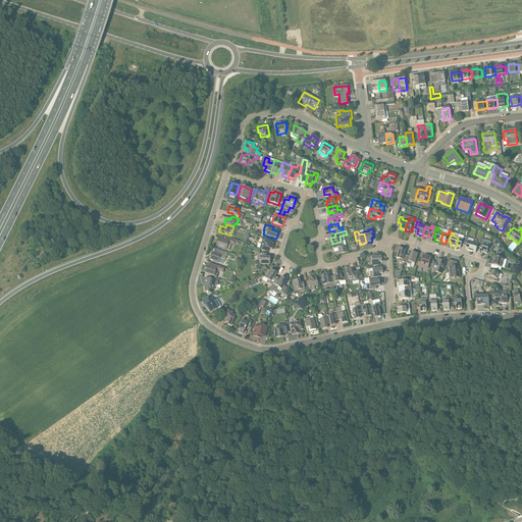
[(216,247),(226,250),(228,244),(233,245),(235,243),(238,244),(239,241),(227,238),(222,236),(221,240),(218,239),(216,247)]
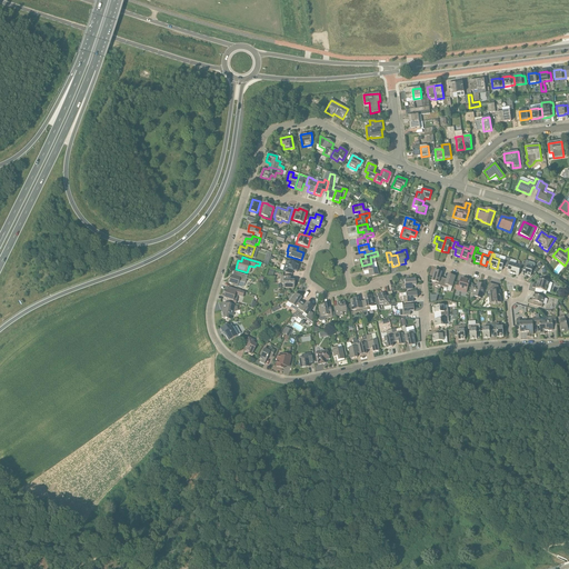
[(503,267),(506,268),(509,259),(506,258),(505,260),(499,259),(497,269),(502,270),(503,267)]
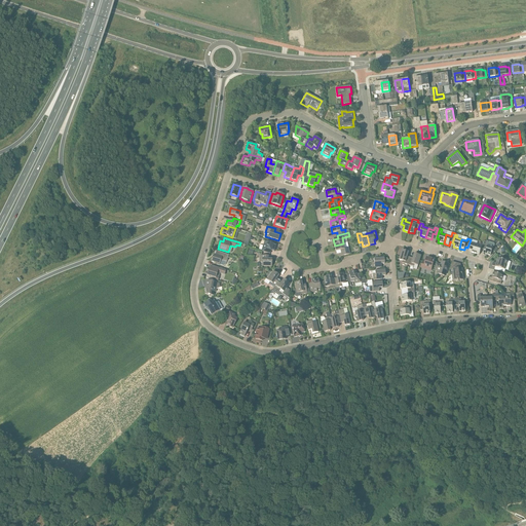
[(468,252),(475,254),(477,245),(472,242),(473,239),(471,239),(467,248),(470,249),(468,252)]
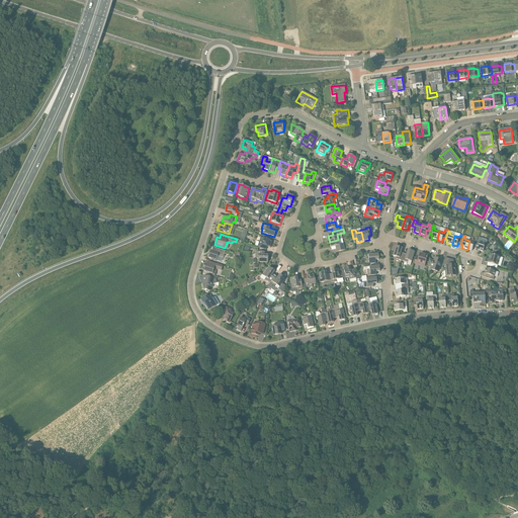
[(478,241),(477,246),(479,247),(478,250),(483,252),(485,247),(486,243),(481,241),(482,238),(479,237),(478,241)]
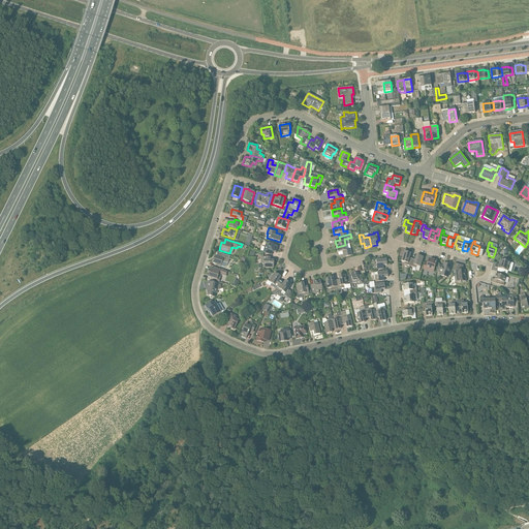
[(266,243),(262,252),(272,255),(273,252),(276,253),(278,247),(266,243)]
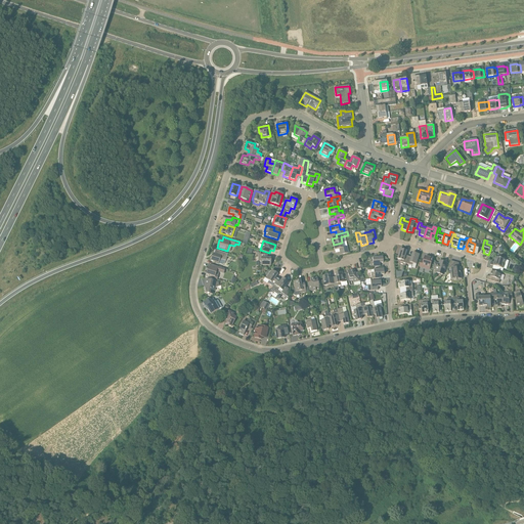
[(348,251),(347,247),(343,248),(342,243),(334,245),(335,250),(339,250),(340,252),(348,251)]
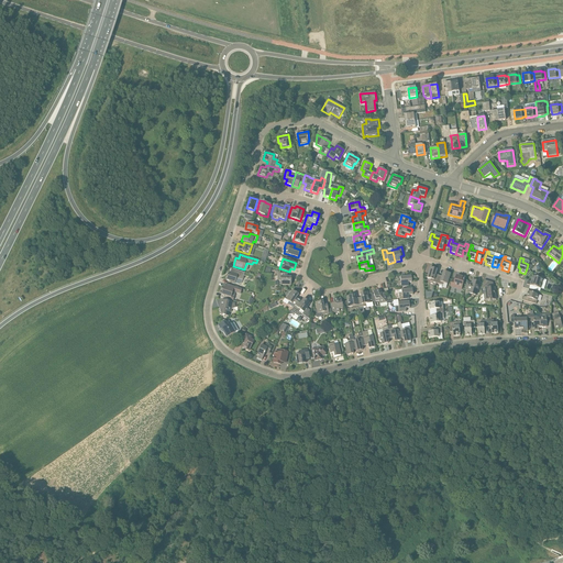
[(516,263),(510,262),(508,272),(514,273),(515,266),(518,267),(519,262),(517,261),(516,263)]
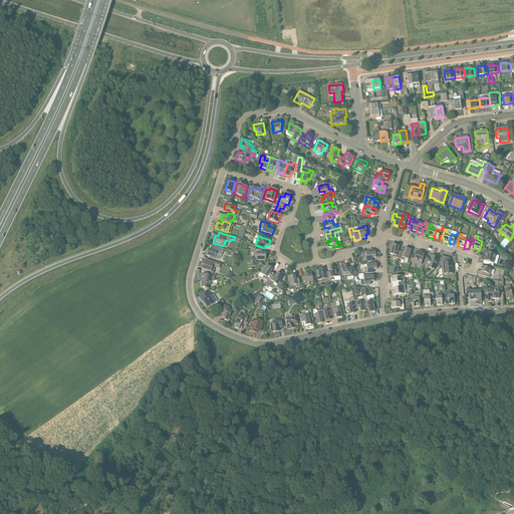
[(399,259),(401,252),(398,251),(400,246),(394,244),(391,254),(394,255),(393,257),(398,258),(399,259)]
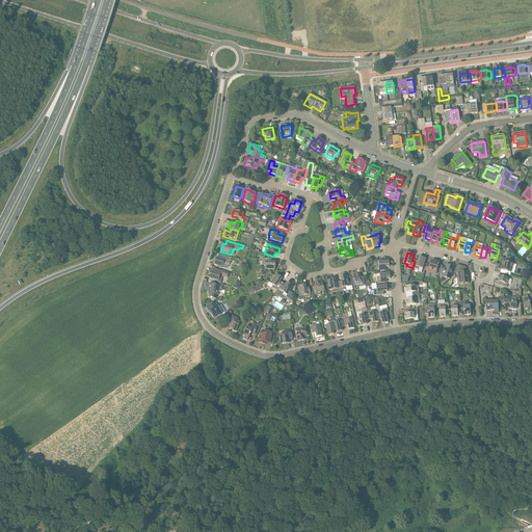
[(218,266),(217,267),(221,268),(222,268),(223,263),(229,265),(231,258),(218,254),(216,260),(215,259),(213,264),(218,266)]
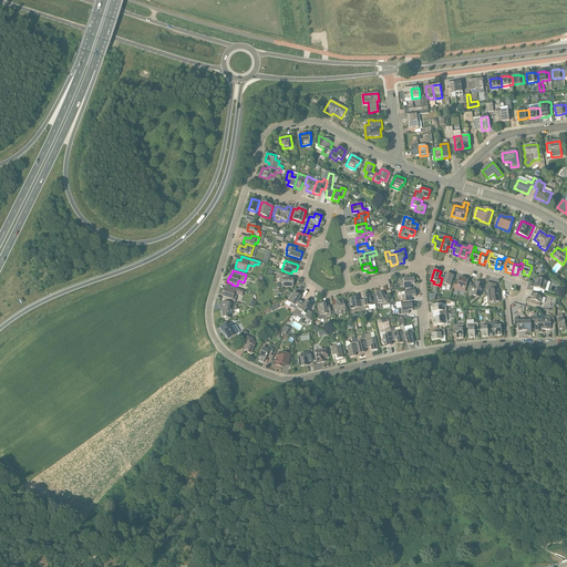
[(447,285),(451,287),(454,276),(447,274),(445,279),(442,278),(440,286),(446,287),(447,285)]
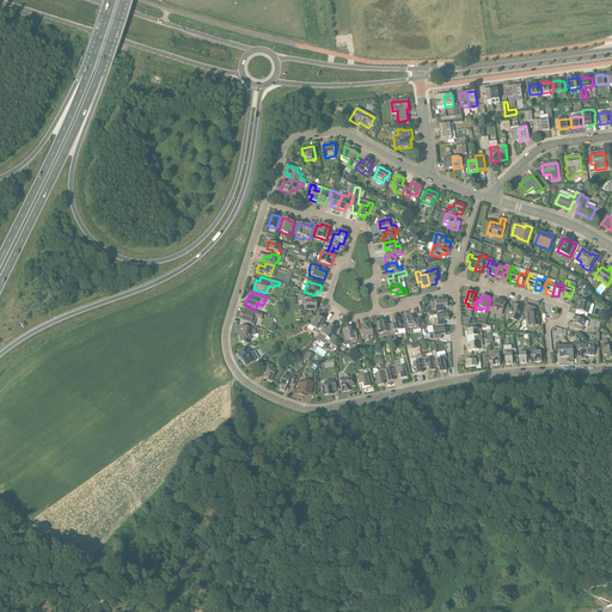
[(305,306),(304,310),(317,311),(317,303),(312,301),(312,298),(301,298),(301,306),(305,306)]
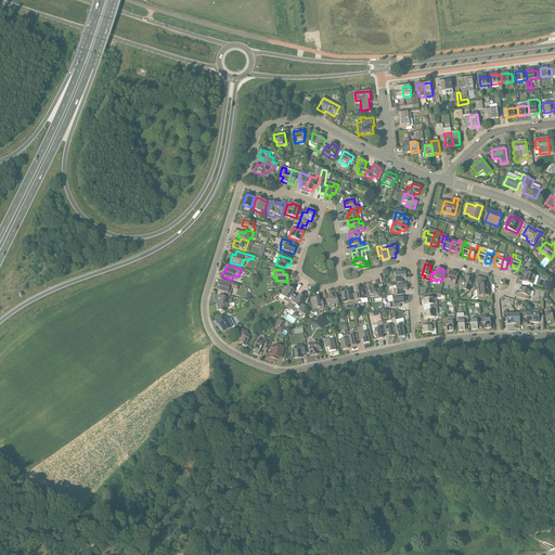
[(391,276),(392,283),(402,282),(402,279),(405,279),(405,272),(395,273),(395,276),(391,276)]
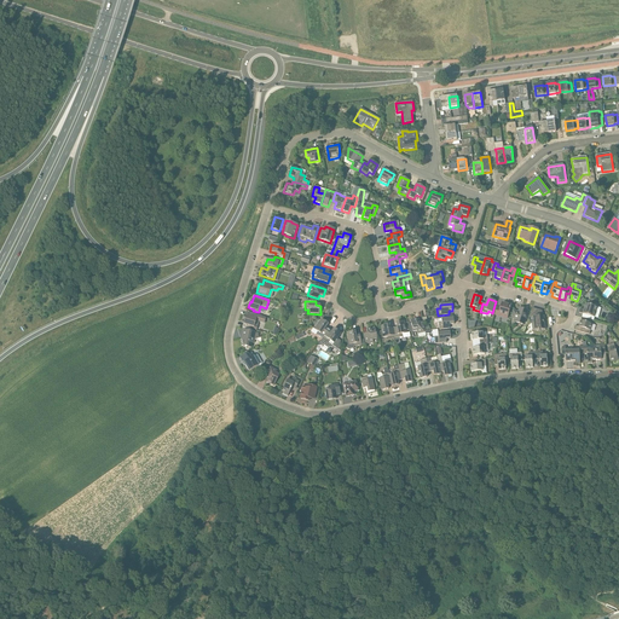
[(512,306),(503,304),(501,310),(497,308),(495,314),(498,316),(499,313),(508,316),(512,306)]
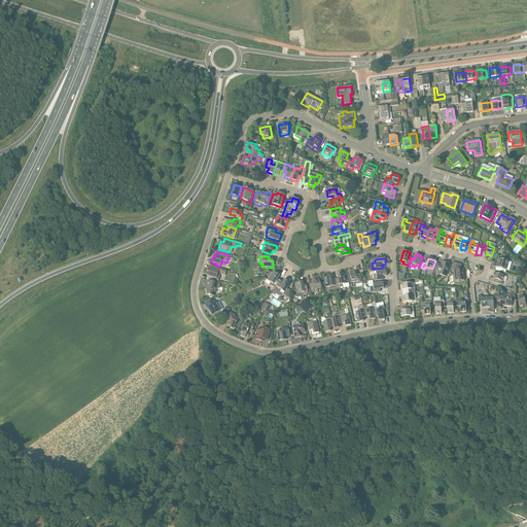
[(493,267),(506,271),(508,261),(498,258),(497,264),(494,262),(493,267)]
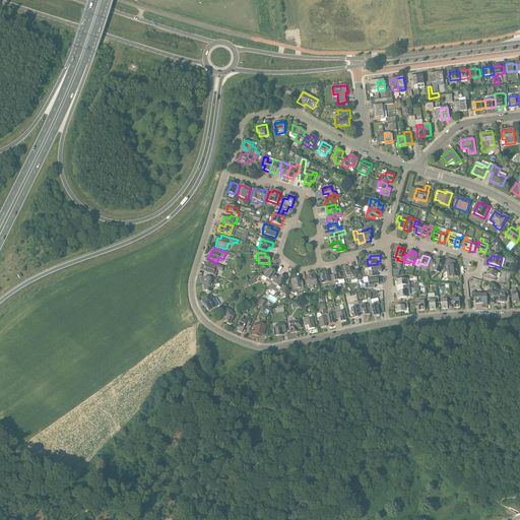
[(433,270),(436,271),(440,273),(444,261),(437,259),(436,262),(432,261),(432,260),(429,268),(430,268),(433,269),(433,270)]
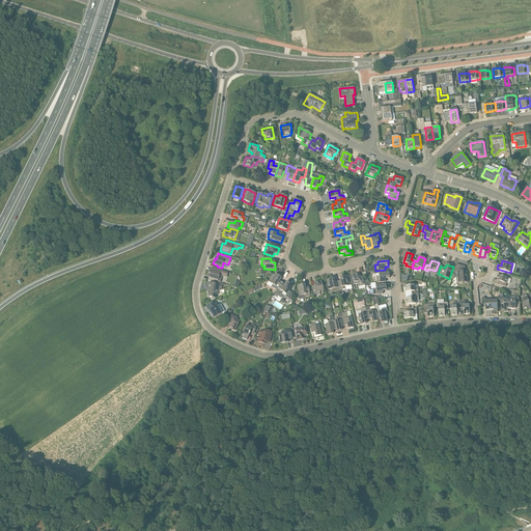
[(464,284),(464,283),(468,283),(467,271),(466,271),(465,267),(456,264),(454,272),(455,272),(456,284),(462,283),(462,284),(464,284)]
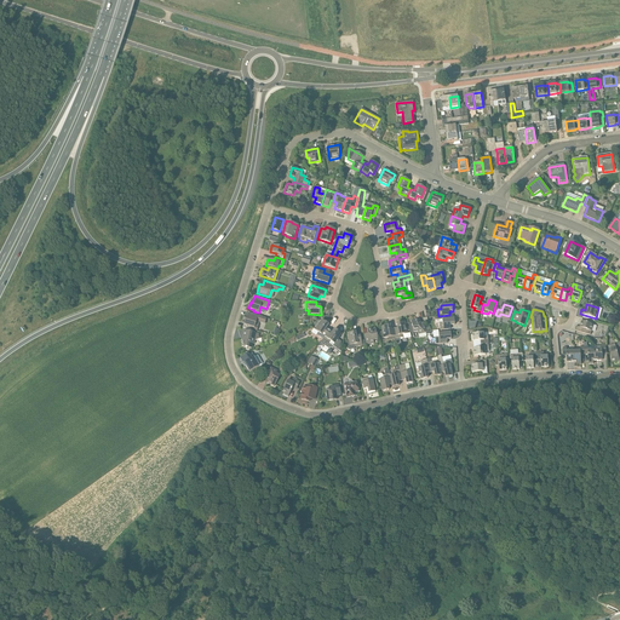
[(244,325),(254,328),(257,321),(265,323),(267,319),(248,314),(247,316),(246,316),(244,325)]
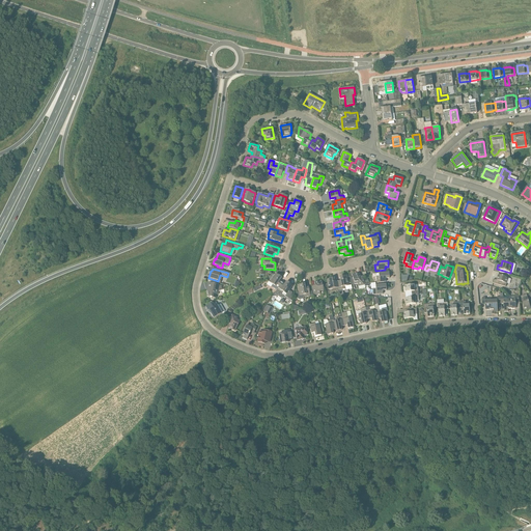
[(358,286),(364,285),(363,276),(360,277),(359,273),(352,275),(354,285),(358,284),(358,286)]
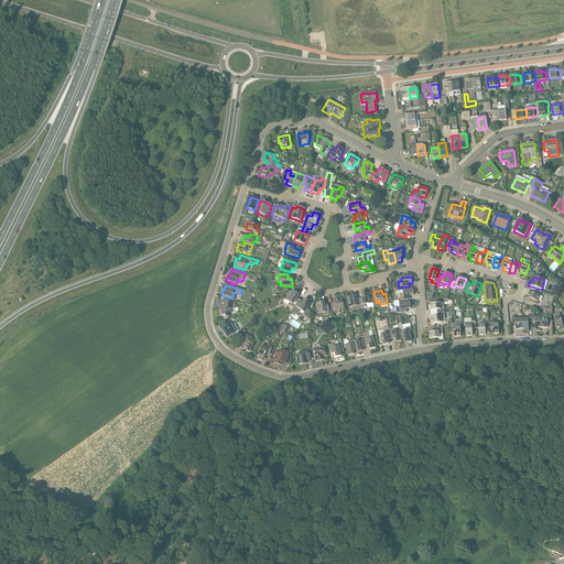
[(400,294),(400,301),(410,300),(410,296),(413,296),(413,290),(402,291),(402,294),(400,294)]
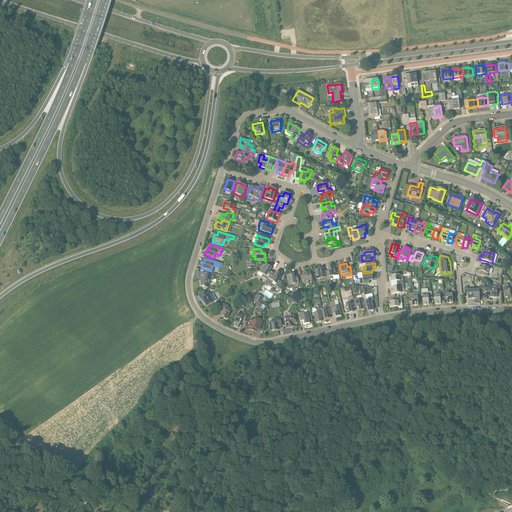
[(267,280),(272,273),(269,271),(271,268),(266,264),(260,272),(263,275),(261,276),(267,280)]
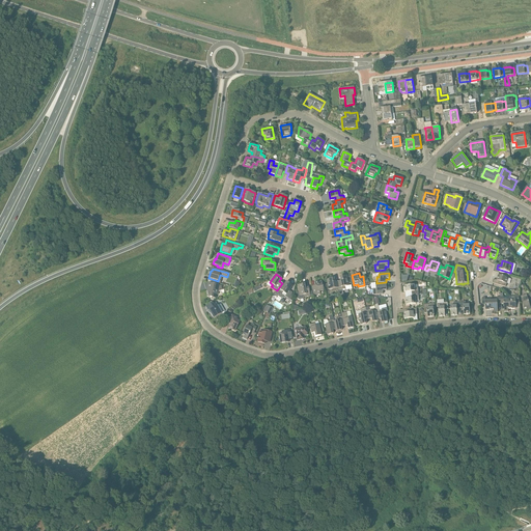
[(493,283),(505,287),(506,283),(507,283),(508,278),(498,275),(497,280),(494,280),(493,283)]
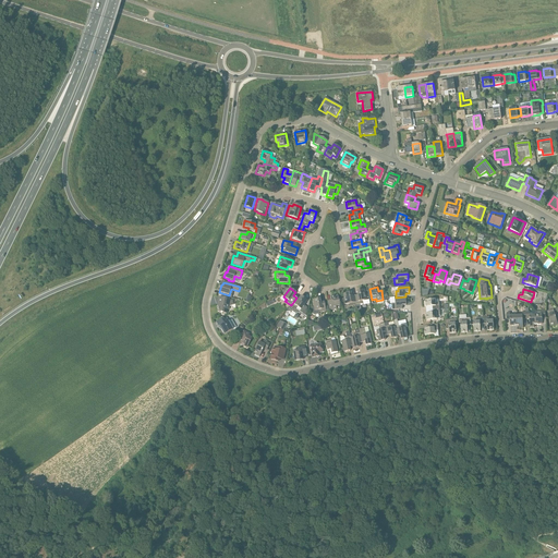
[(363,301),(366,300),(364,290),(356,291),(358,295),(354,296),(356,305),(363,304),(363,301)]
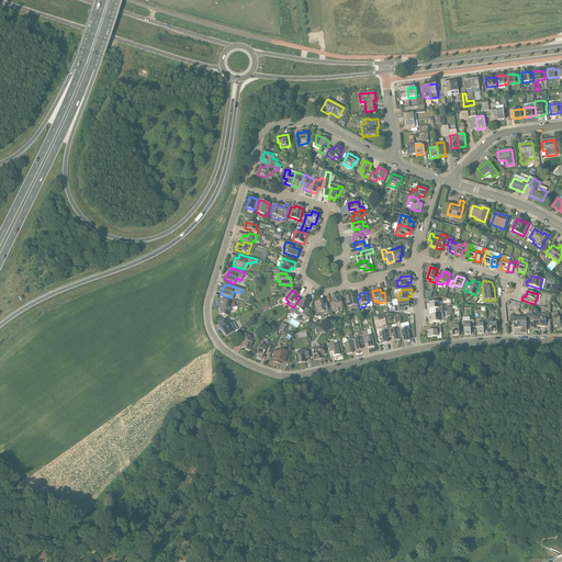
[(359,307),(357,299),(353,299),(353,294),(346,296),(348,306),(351,306),(352,308),(359,307)]
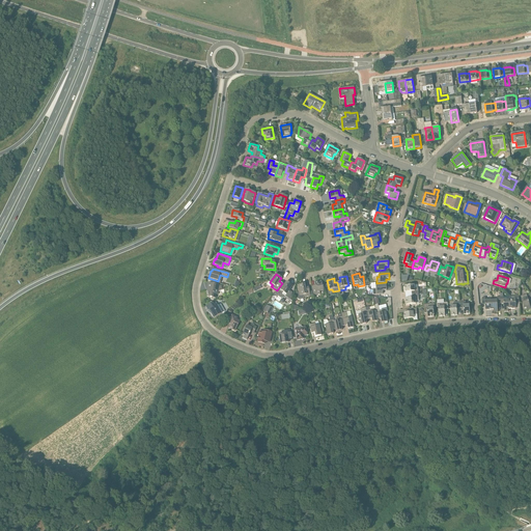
[(319,291),(324,291),(322,281),(314,282),(315,286),(312,286),(314,296),(320,295),(319,291)]
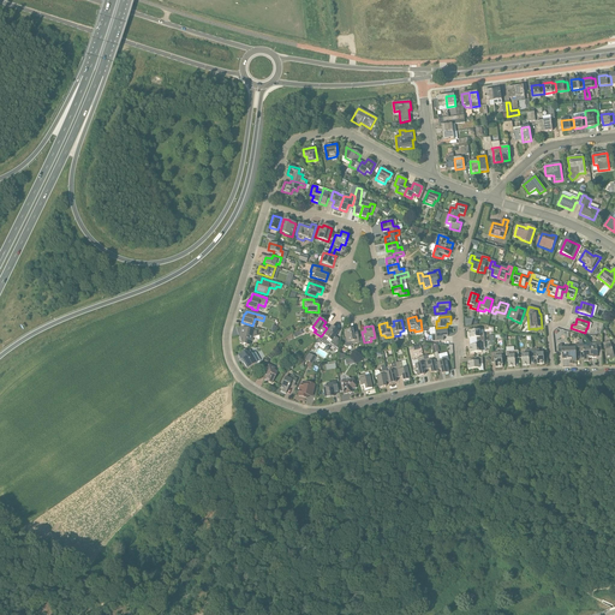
[(339,339),(335,336),(339,332),(332,327),(329,330),(327,328),(321,336),(327,340),(328,339),(332,341),(330,344),(338,348),(339,339)]
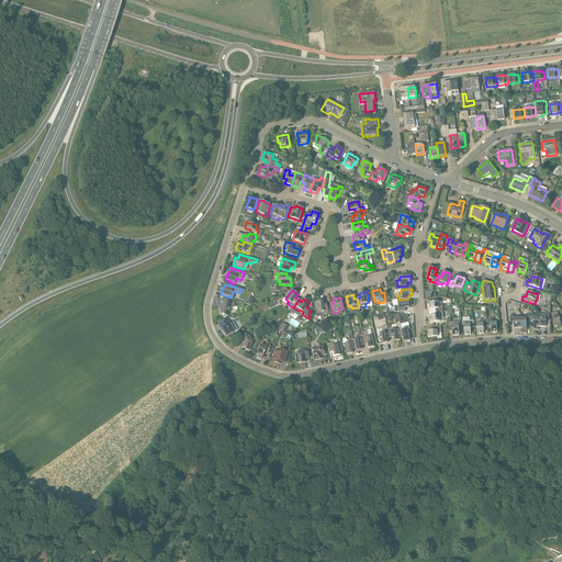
[(220,314),(228,316),(232,302),(222,300),(220,308),(221,308),(220,314)]
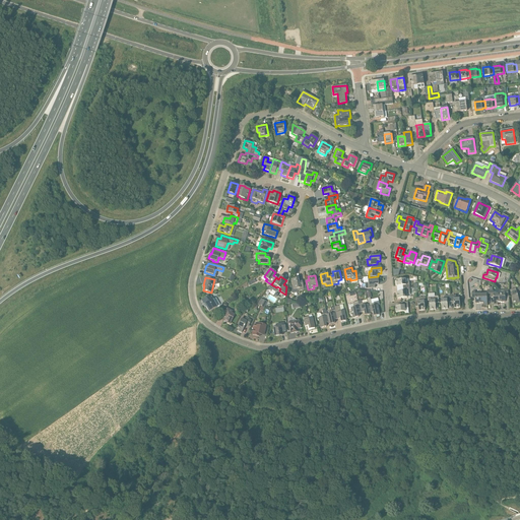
[(297,291),(304,290),(303,286),(302,281),(299,282),(298,278),(291,280),(294,289),(297,289),(297,291)]
